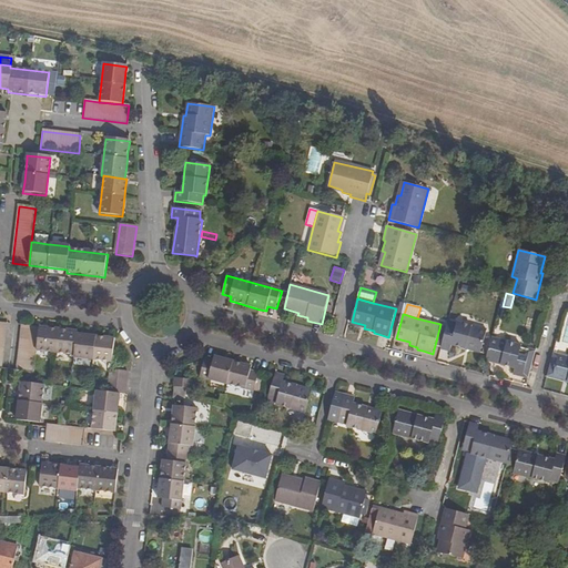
[(457,324),(447,322),(439,348),(449,352),(452,345),(467,350),(480,353),(486,330),(457,322),(457,324)]
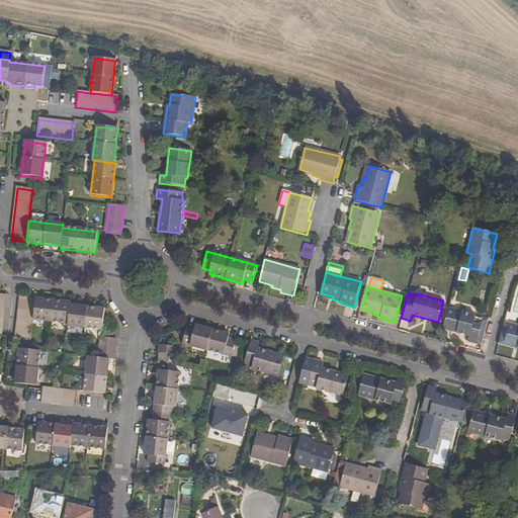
[(33,321),(36,299),(20,297),(15,339),(21,339),(31,340),(33,321)]
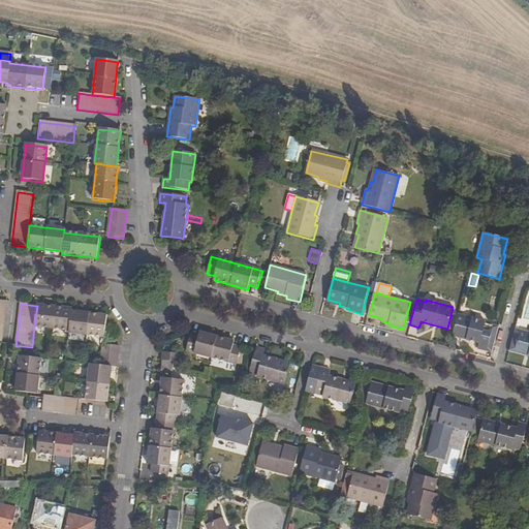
[(72,310),(37,306),(34,328),(52,330),(70,332),(72,312),(72,310)]
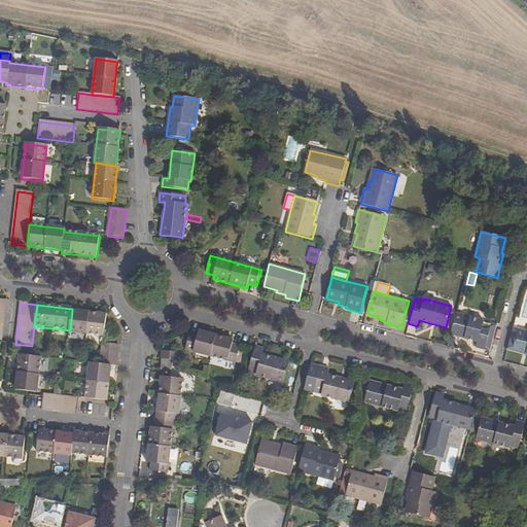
[(72,311),(70,330),(69,332),(104,337),(107,315),(72,311)]
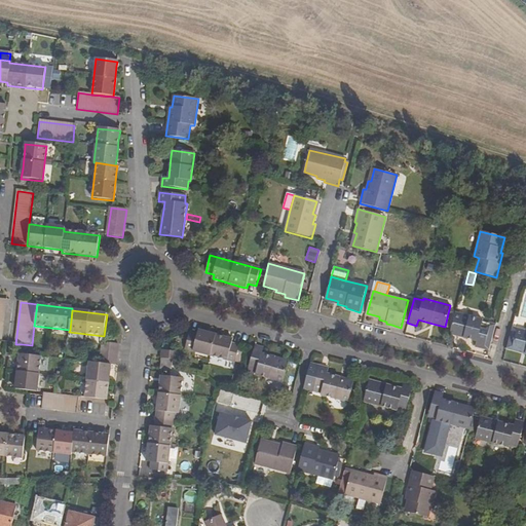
[(482,321),(455,313),(449,334),(476,341),(475,346),(480,348),(488,350),(495,326),(482,322),(482,321)]
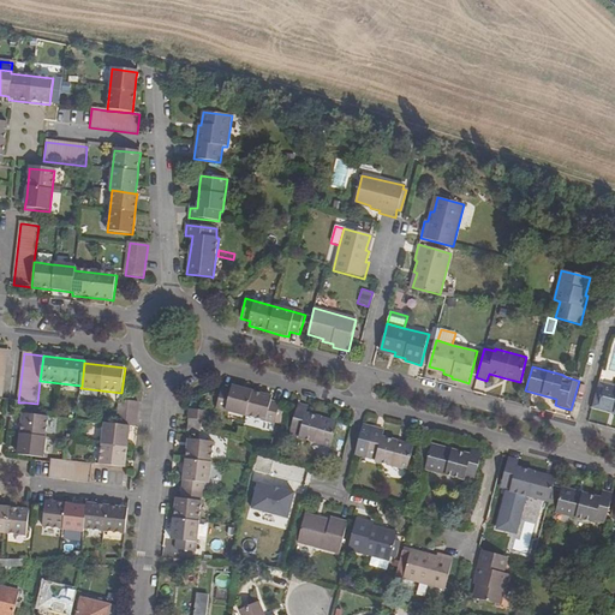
[(598,408),(614,412),(614,384),(605,383),(598,381),(592,407),(598,408)]
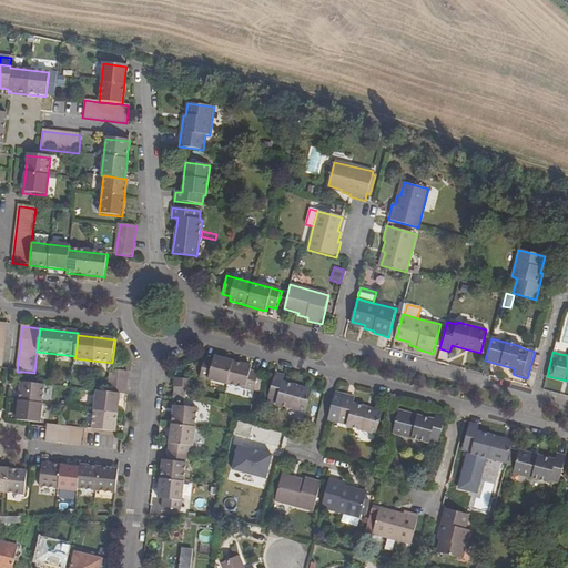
[(215,357),(214,362),(205,359),(201,377),(226,385),(254,392),(255,391),(261,392),(264,379),(259,378),(260,373),(251,372),(252,367),(246,366),(224,359),(215,357)]
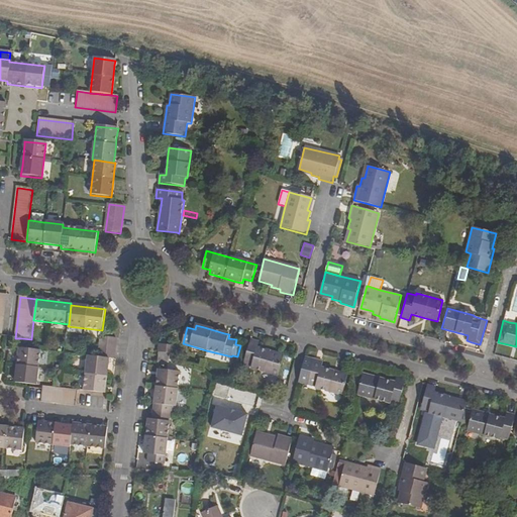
[(99,358),(109,359),(114,359),(117,339),(101,337),(99,358)]
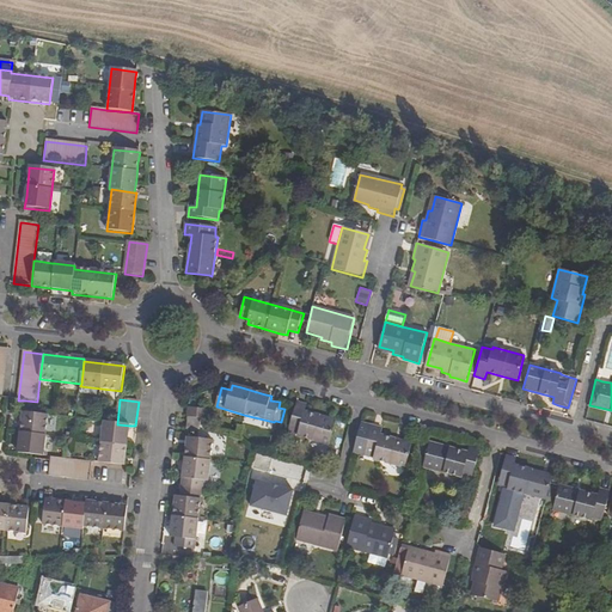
[(330,446),(337,421),(318,416),(305,412),(307,405),(298,403),(289,433),(299,435),(298,438),(330,446)]
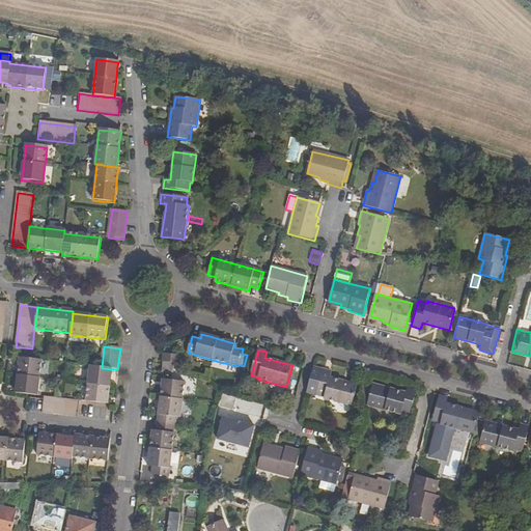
[(164,363),(174,364),(179,365),(180,356),(164,354),(163,363),(164,363)]
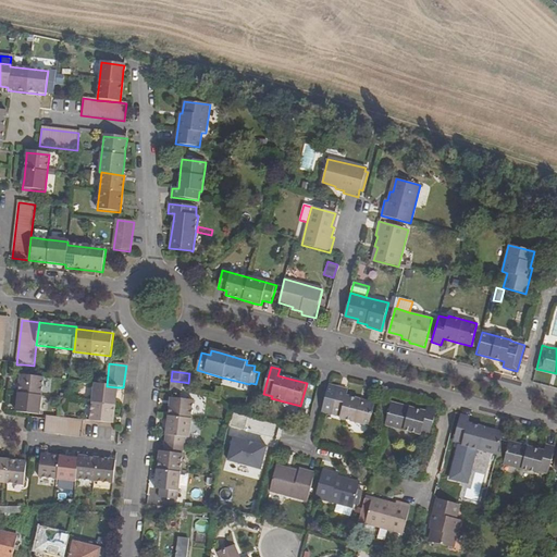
[(16,413),(39,417),(41,397),(44,379),(21,375),(20,384),(17,407),(16,413)]
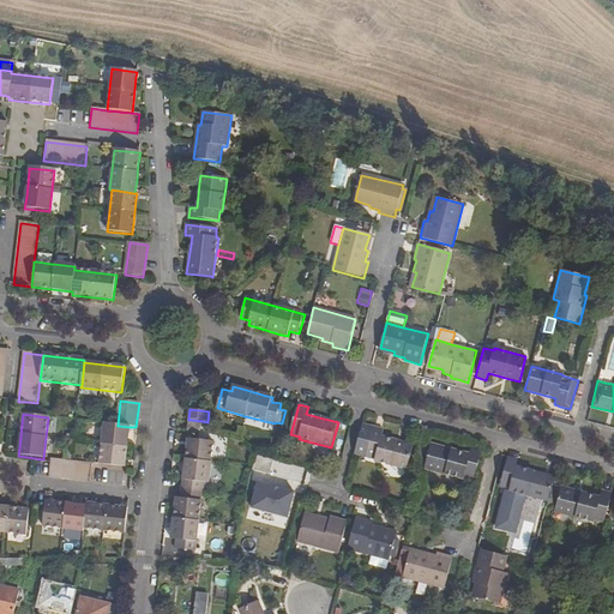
[(202,421),(190,420),(188,432),(200,433),(202,421)]
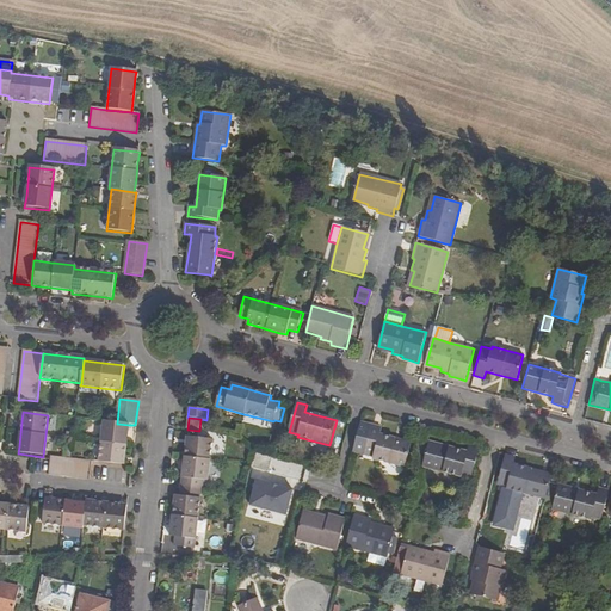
[(129,425),(117,424),(104,421),(102,442),(99,463),(125,467),(125,458),(129,431),(129,425)]
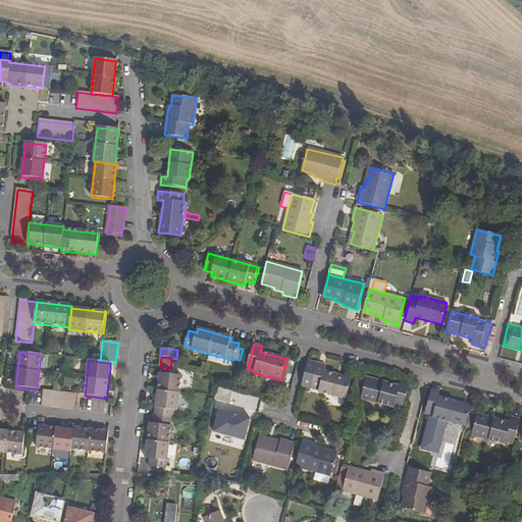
[(308,361),(301,386),(319,392),(319,394),(347,401),(352,378),(340,375),(324,371),(326,366),(308,361)]
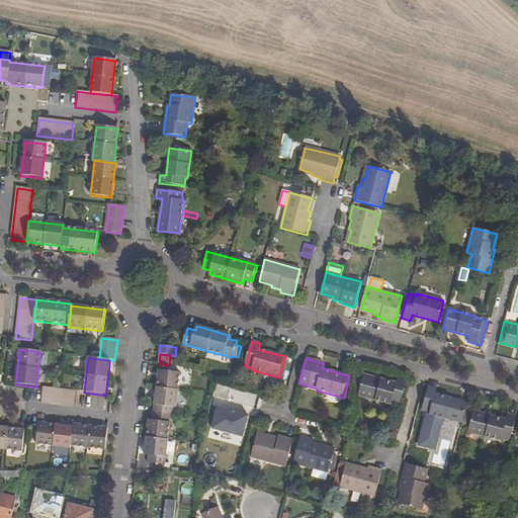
[(147,448),(146,455),(150,456),(149,464),(166,466),(169,440),(172,416),(173,408),(177,408),(179,391),(181,373),(168,371),(160,371),(159,378),(157,396),(154,422),(150,421),(149,430),(147,448)]
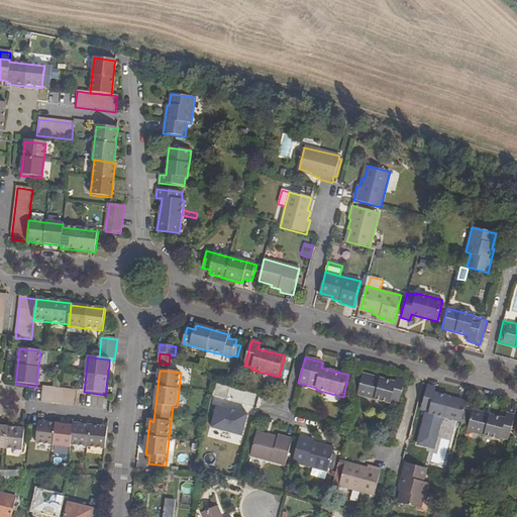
[(397,377),(395,382),(388,381),(364,374),(357,395),(390,404),(391,402),(399,404),(405,379),(397,377)]
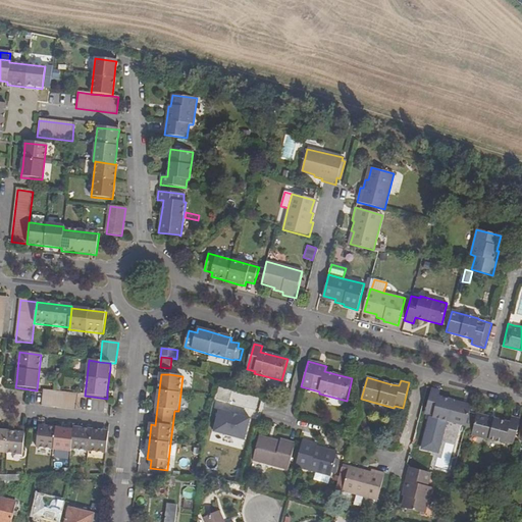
[(260,409),(262,398),(215,388),(212,400),(260,409)]
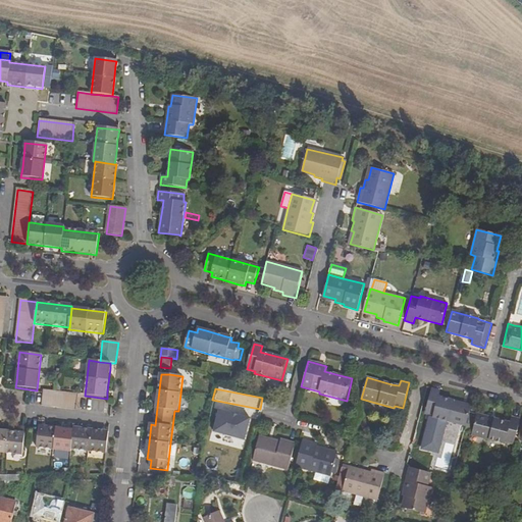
[(76,410),(79,395),(61,393),(44,390),(42,406),(76,410)]
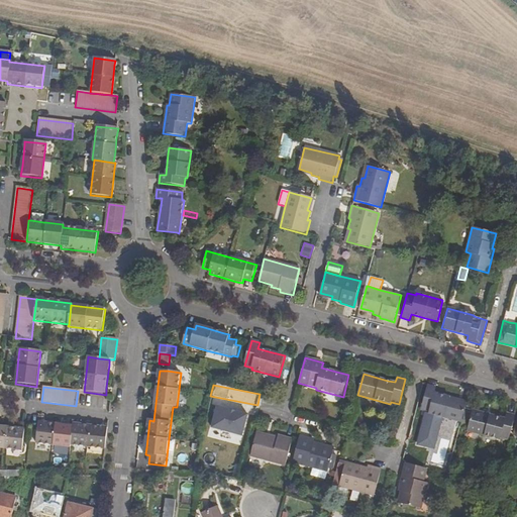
[(462,421),(468,401),(452,397),(435,392),(436,389),(427,387),(421,409),(429,412),(429,413),(462,421)]
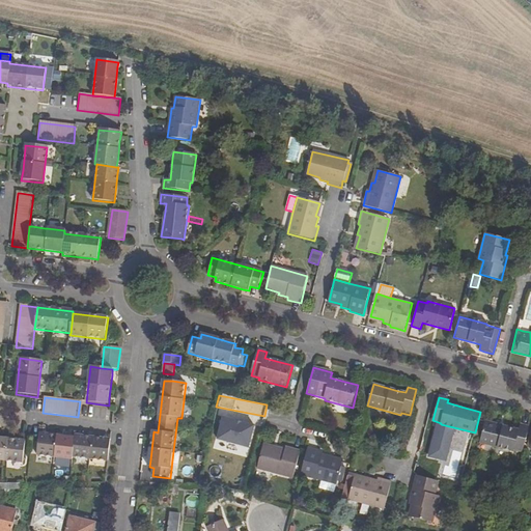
[(213,442),(250,446),(252,421),(216,417),(213,442)]
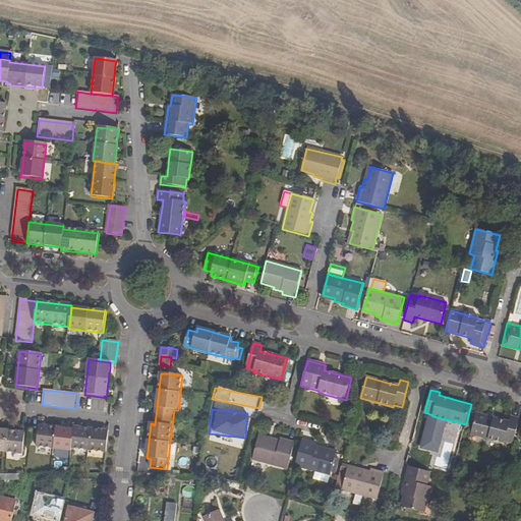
[(505,442),(513,444),(519,419),(511,417),(510,422),(504,420),(476,413),(471,435),(505,444),(505,442)]
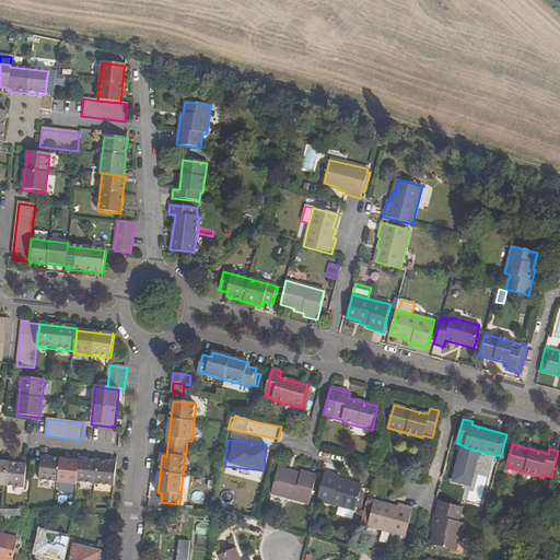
[(453,481),(473,483),(477,452),(457,450),(453,481)]
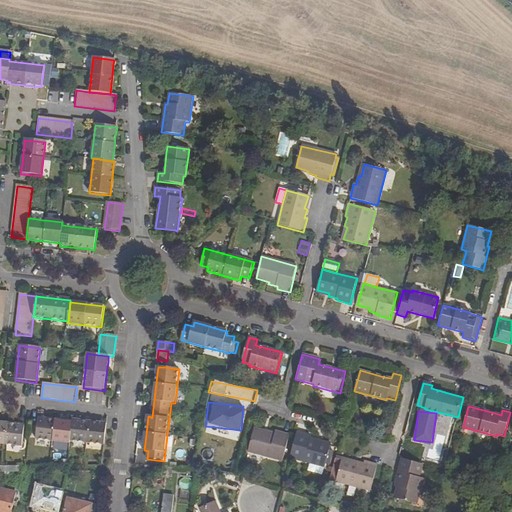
[(104,445),(106,424),(98,423),(81,421),(73,420),(72,422),(64,421),(48,420),(38,419),(36,440),(52,441),(70,443),(70,441),(87,443),(104,445)]
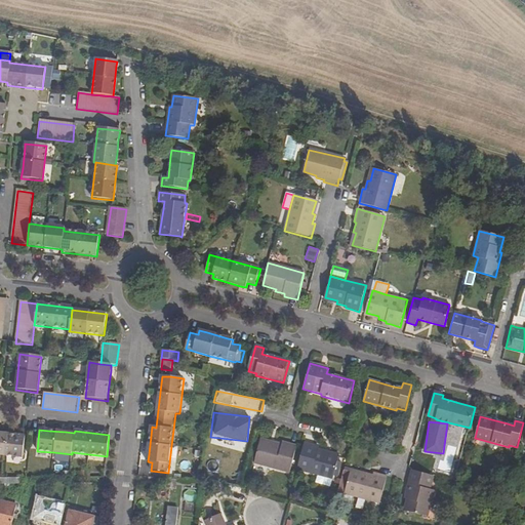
[(0,455),(23,458),(26,437),(17,436),(2,434),(0,433),(0,455)]
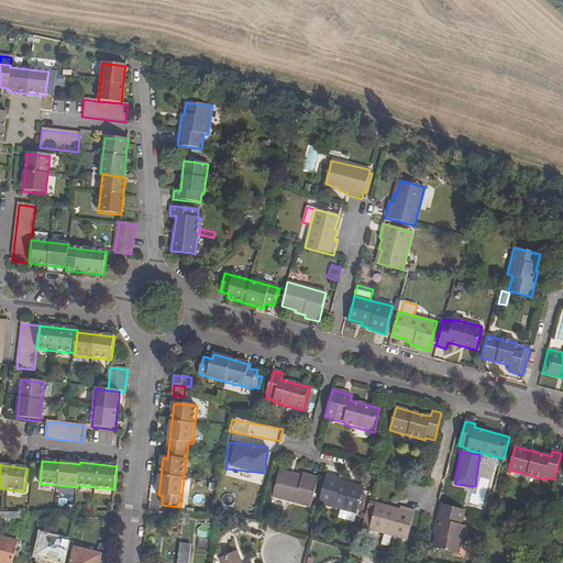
[(294,477),(279,474),(274,499),(311,509),(319,479),(306,476),(305,478),(295,475),(294,477)]
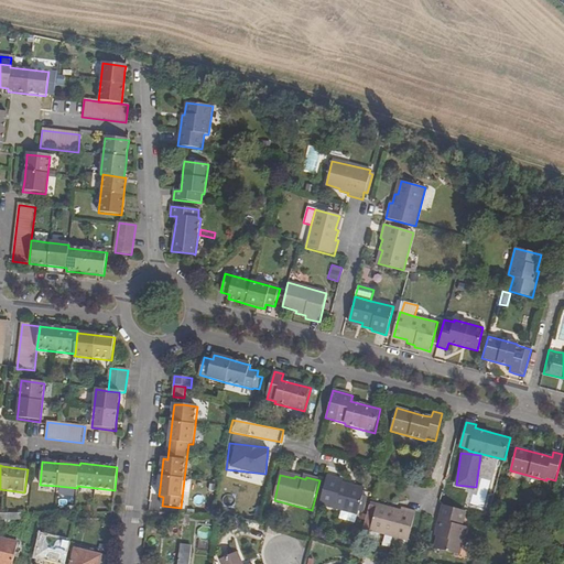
[(351,489),(353,486),(343,484),(344,480),(328,476),(320,506),(358,517),(359,512),(364,514),(368,499),(364,498),(365,492),(351,489)]
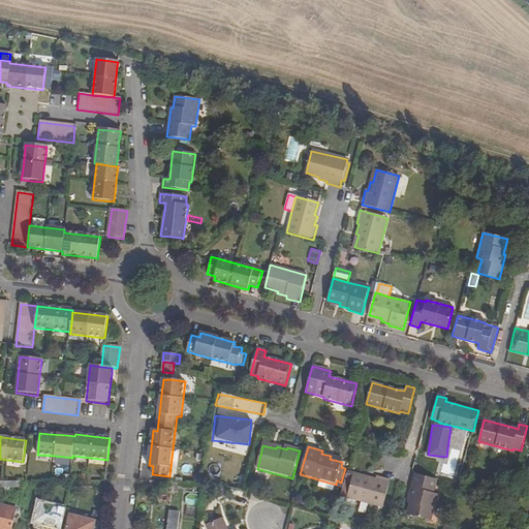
[(438,479),(415,473),(409,496),(411,497),(407,514),(431,521),(438,494),(434,493),(438,479)]
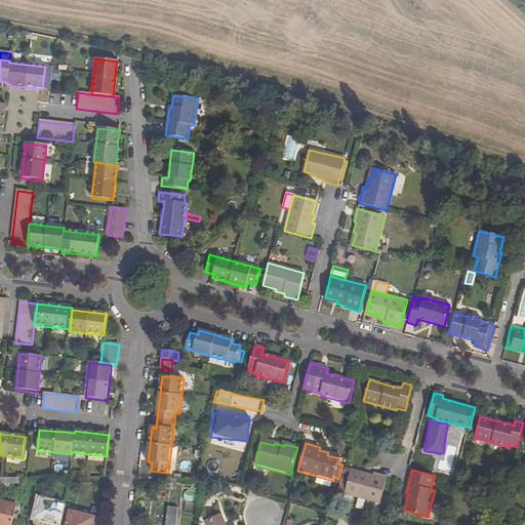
[(363,475),(350,472),(344,494),(379,503),(387,476),(378,475),(373,473),(372,475),(364,473),(363,475)]
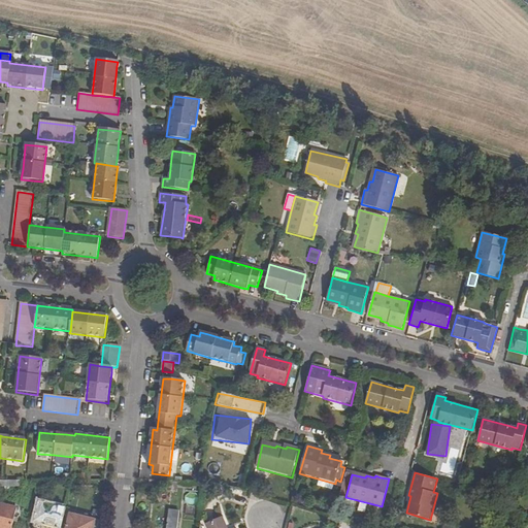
[(197,504),(196,493),(184,493),(185,504),(197,504)]
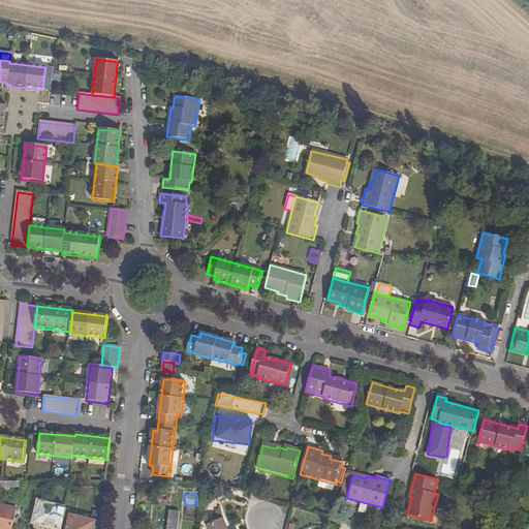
[(61,528),(66,510),(39,503),(35,522),(61,528)]
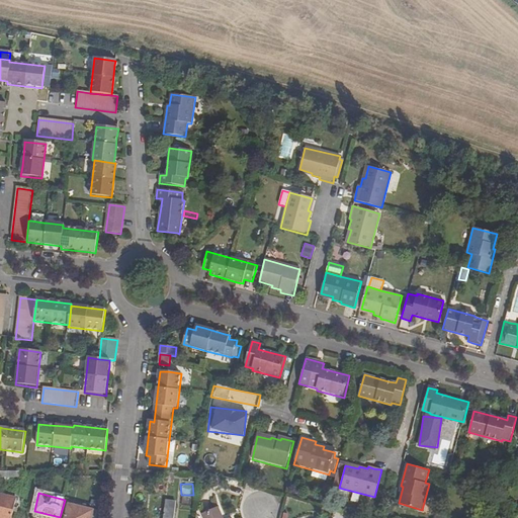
[(10,517),(15,499),(0,495),(0,517),(10,517)]
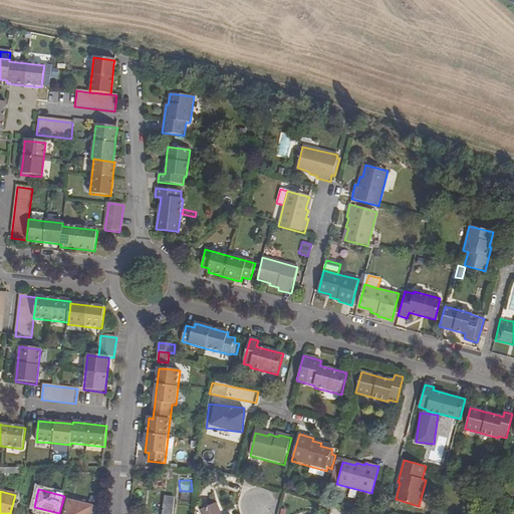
[(64,513),(90,513),(92,507),(68,502),(64,513)]
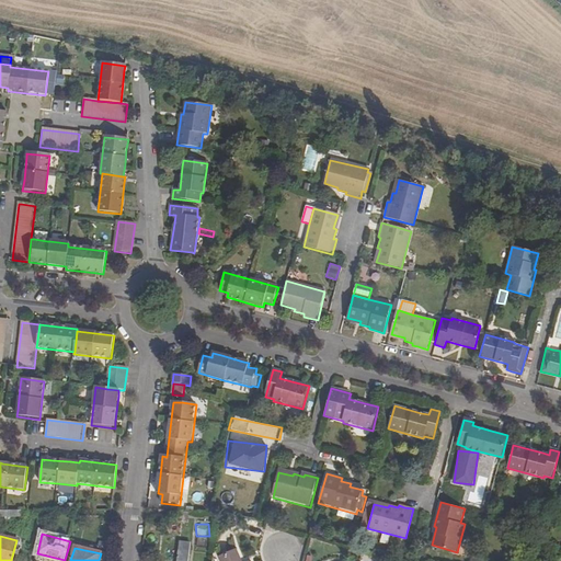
[(240,560),(236,550),(219,558),(220,560),(240,560)]
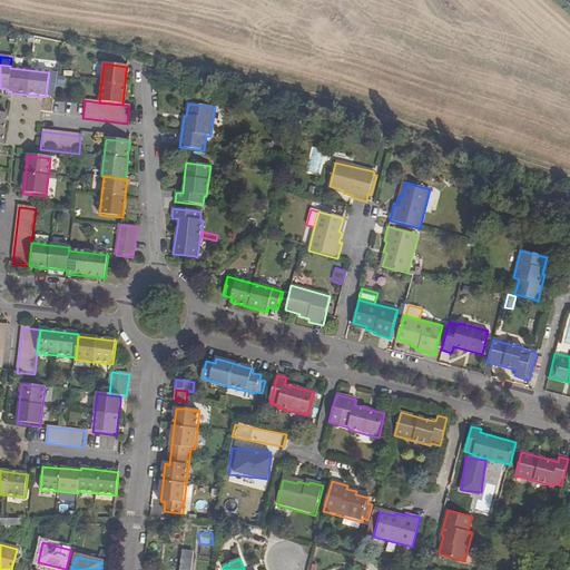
[(190,569),(192,561),(182,560),(179,569),(190,569)]
